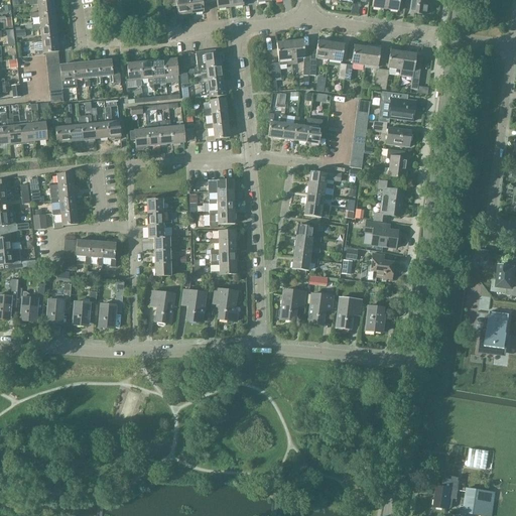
[(189,14),(187,0),(167,0),(168,8),(176,7),(177,16),(189,14)]
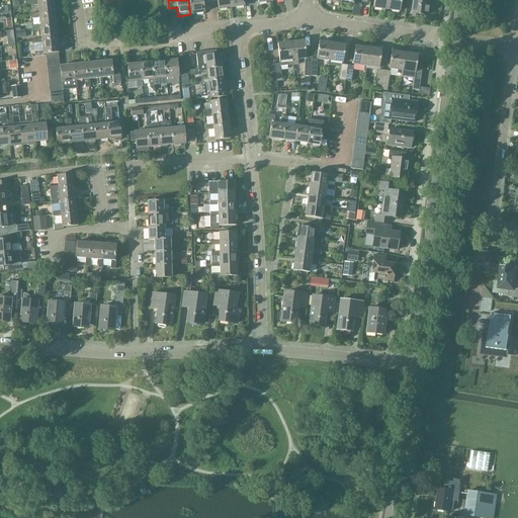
[(209,3),(209,2),(208,0),(188,0),(190,14),(203,12),(202,4),(209,3)]
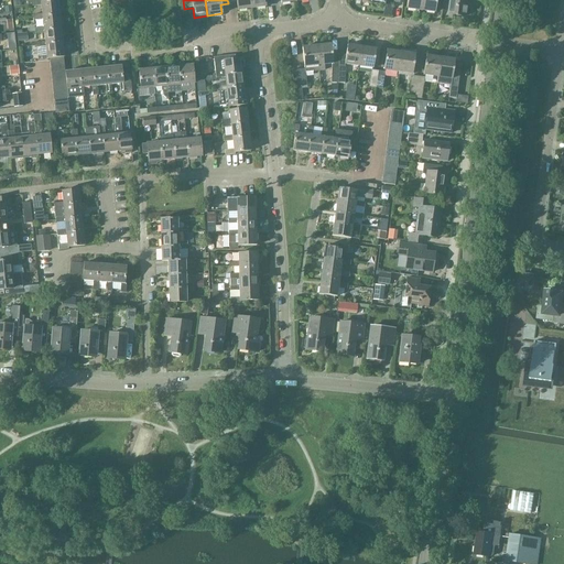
[(251,9),(249,0),(227,0),(228,2),(236,1),(237,10),(251,9)]
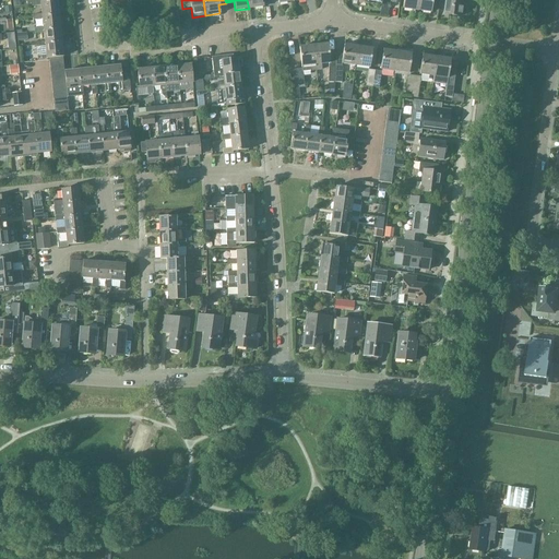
[(416,10),(417,0),(403,0),(403,9),(416,10)]
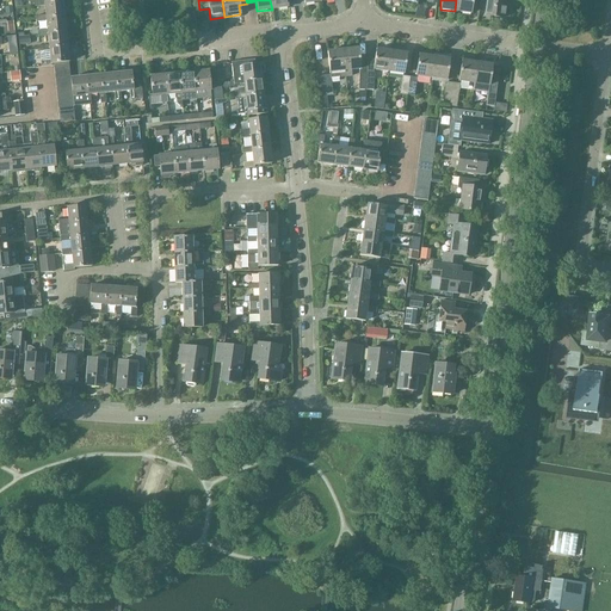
[(456,0),(455,11),(470,13),(471,0),(456,0)]
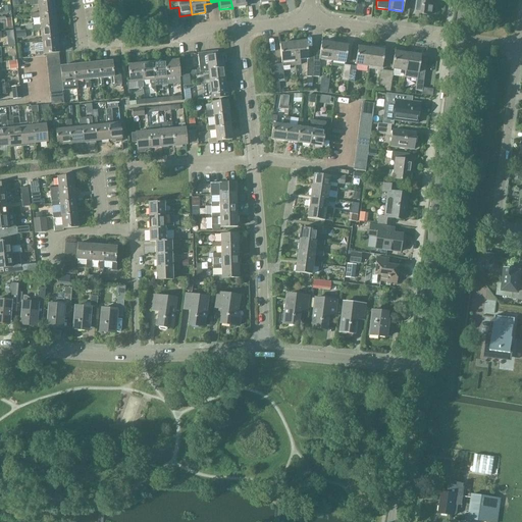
[(432,0),(415,0),(414,13),(429,15),(431,1),(432,1),(432,0)]
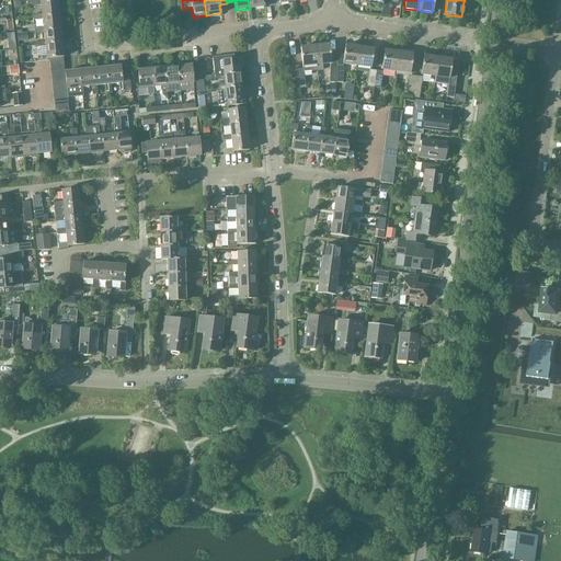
[(58,15),(57,1),(41,3),(41,6),(42,13),(33,14),(33,20),(42,19),(42,16),(58,15)]
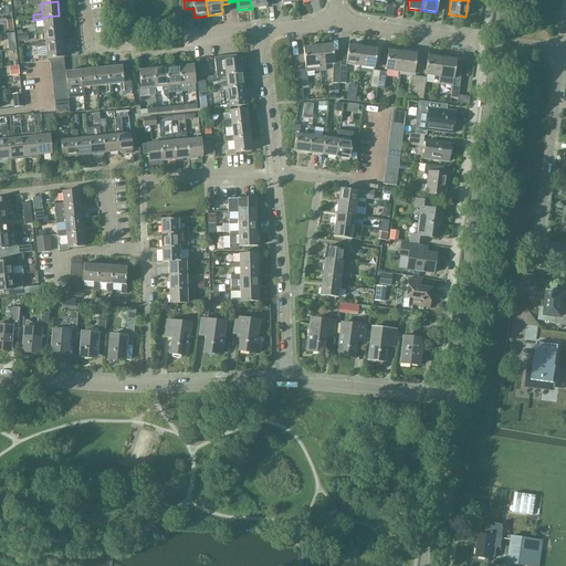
[(61,29),(59,16),(42,17),(42,19),(43,28),(34,29),(34,34),(44,33),(44,31),(61,29)]
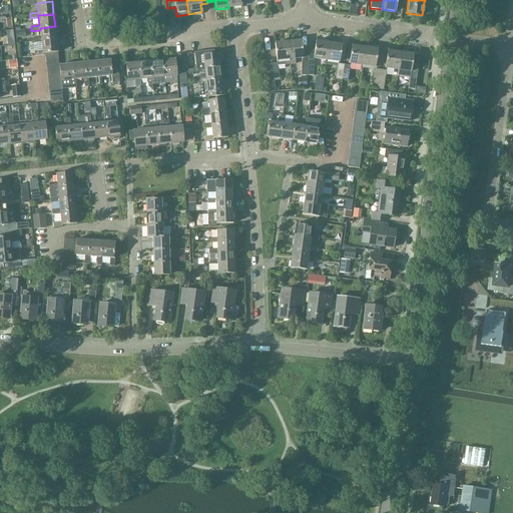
[(56,39),(55,26),(40,28),(40,30),(41,37),(32,38),(33,43),(41,42),(41,40),(56,39)]
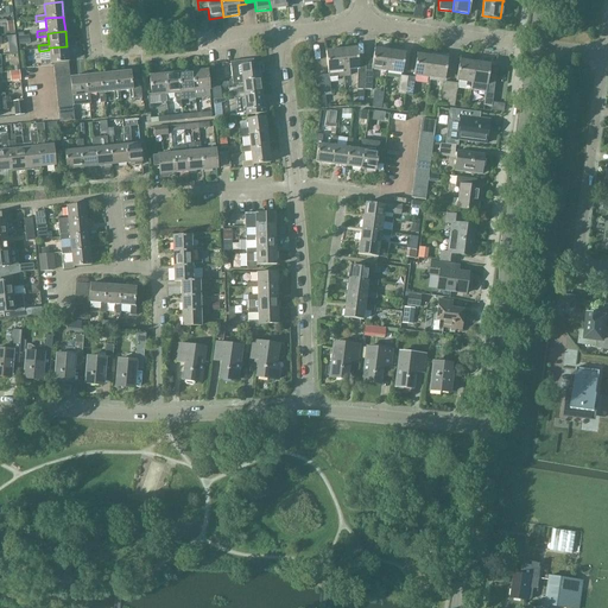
[(70,45),(67,46),(49,48),(49,50),(50,59),(40,61),(40,67),(51,65),(51,63),(52,63),(54,73),(69,70),(68,61),(68,54),(71,54),(70,45)]
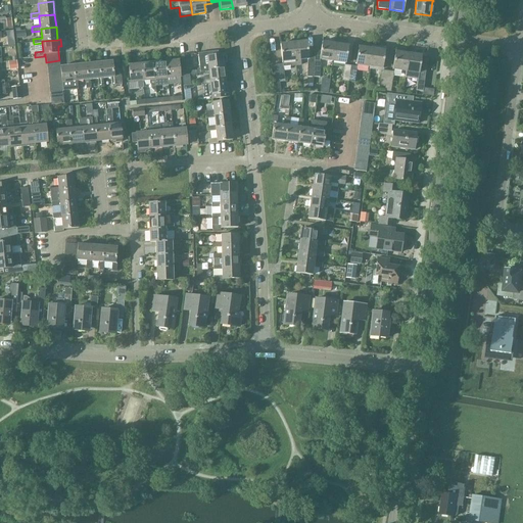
[(306,41),(293,43),(295,65),(300,65),(300,60),(308,59),(306,41)]
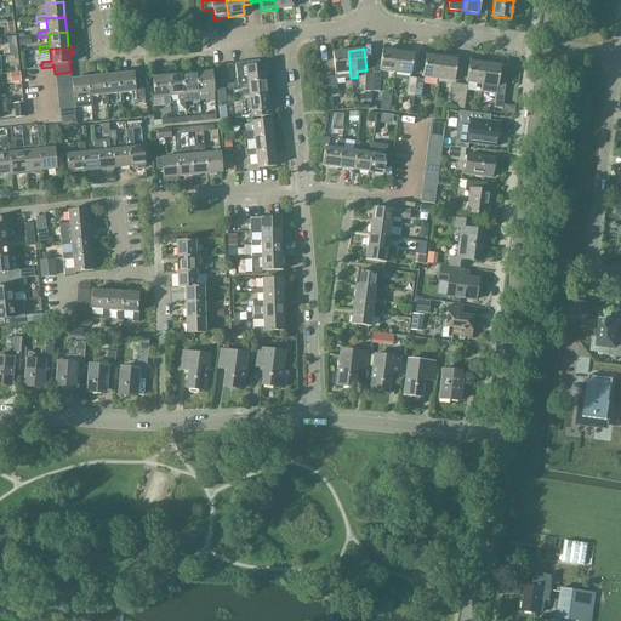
[(394,73),(398,52),(382,50),(379,70),(394,73)]
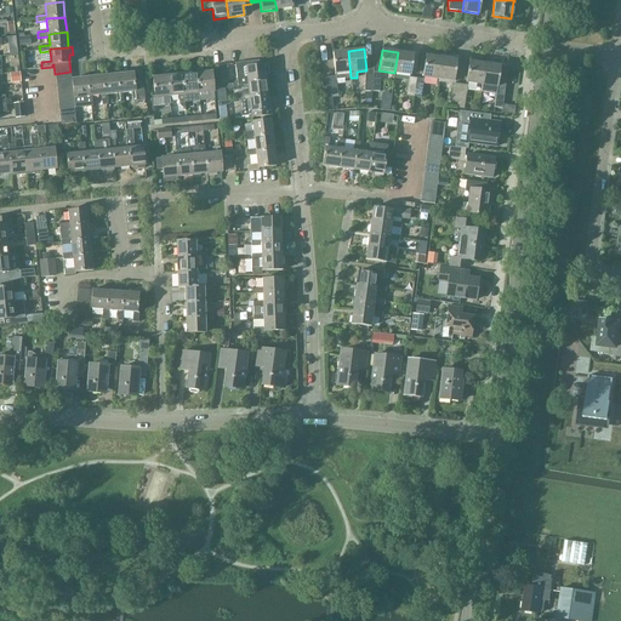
[(351,78),(348,51),(332,52),(335,73),(335,75),(328,77),(322,78),(325,110),(332,109),(331,95),(337,93),(336,80),(351,78)]
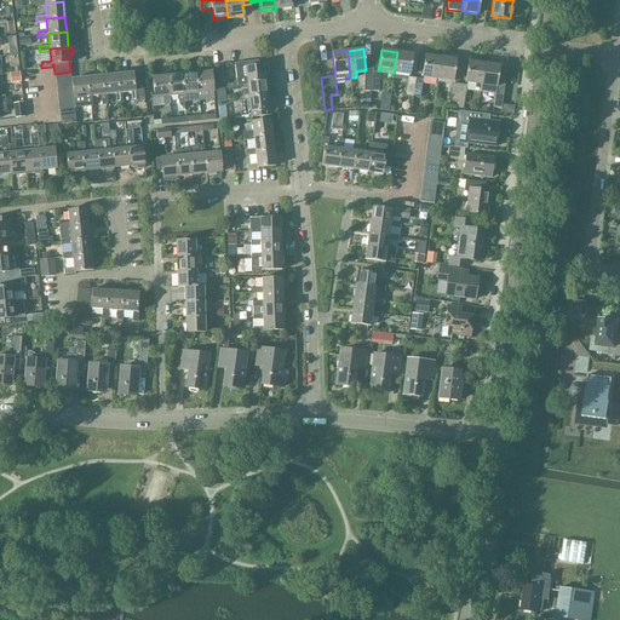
[(412,55),(397,52),(394,73),(409,75),(412,55)]
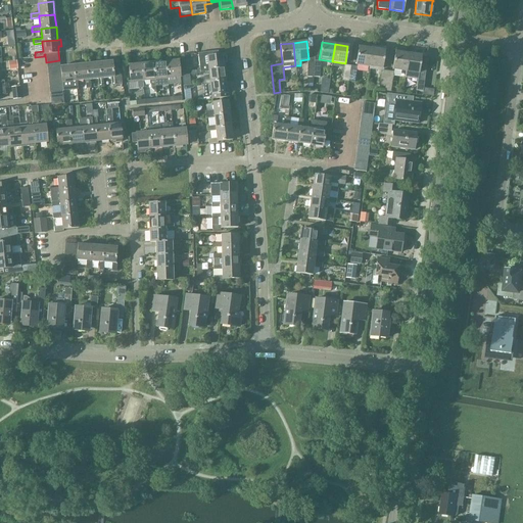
[(369,66),(371,49),(358,47),(355,64),(369,66)]
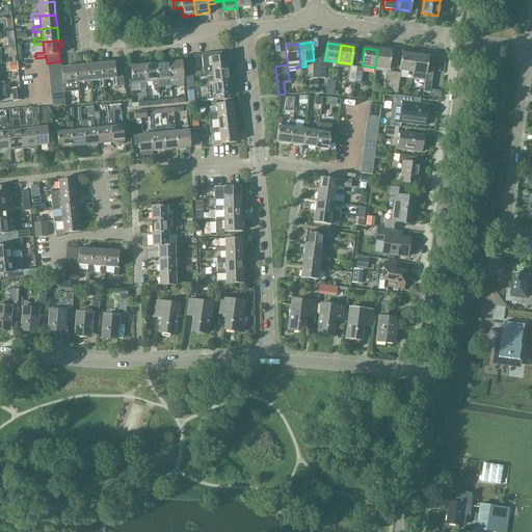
[(391,52),(377,50),(375,68),(389,70),(391,52)]
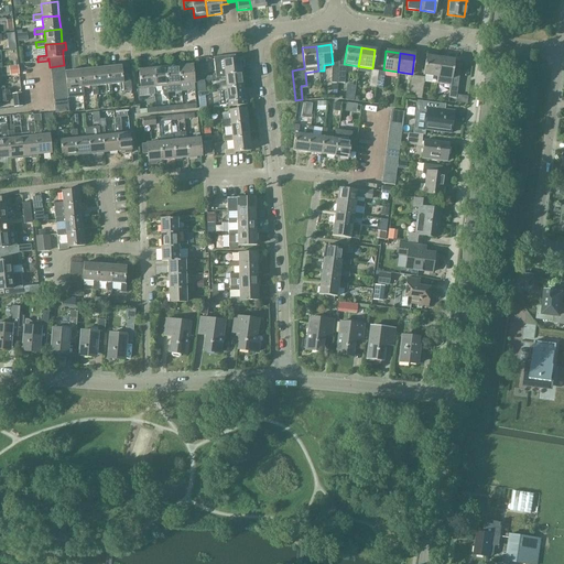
[(216,78),(225,77),(225,75),(241,73),(240,67),(242,67),(243,66),(242,61),(241,60),(240,60),(235,60),(235,55),(214,57),(216,78)]
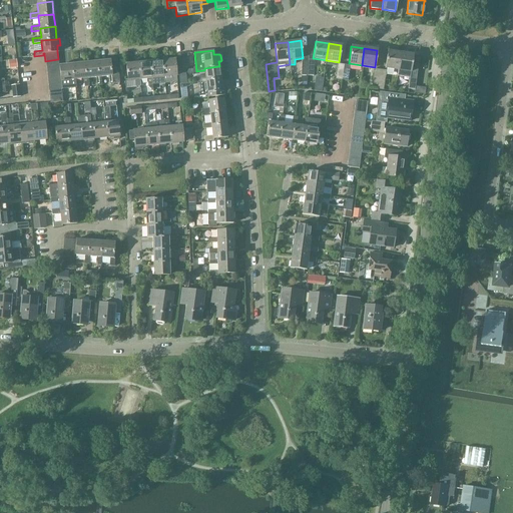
[(398,70),(400,53),(387,51),(385,68),(398,70)]
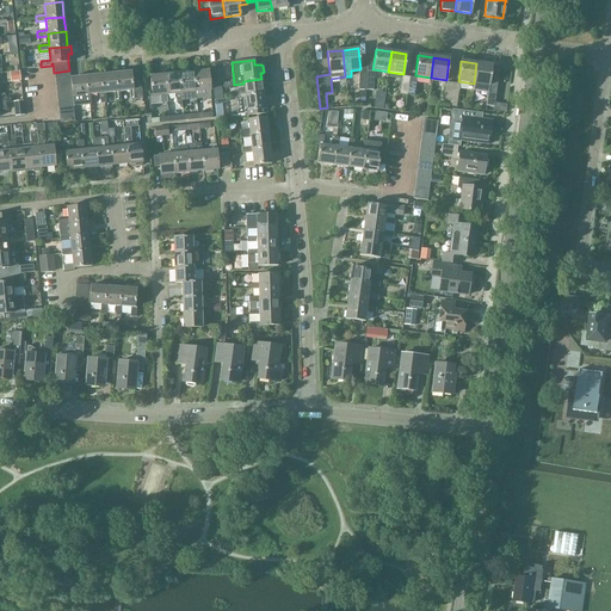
[(492,66),(476,63),(474,84),(473,91),(487,93),(486,106),(493,107),(497,82),(489,81),(492,66)]
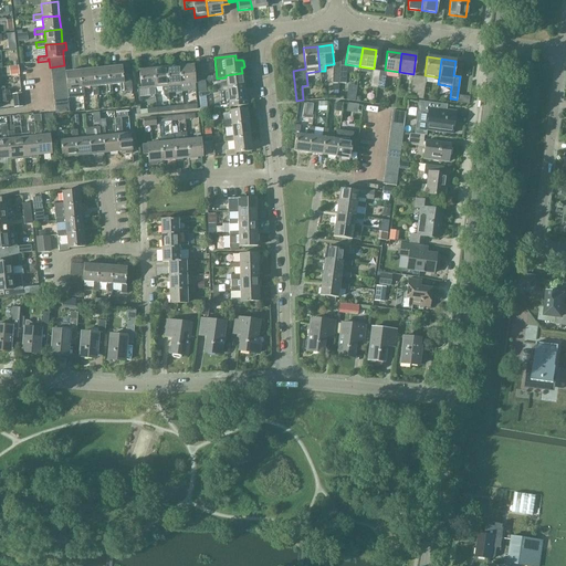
[(129,65),(109,67),(111,85),(119,84),(121,93),(132,92),(129,65)]
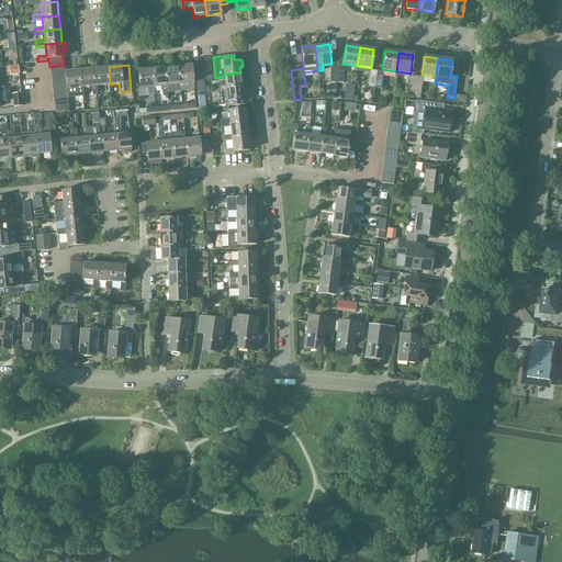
[(188,90),(193,90),(191,65),(178,66),(180,85),(180,90),(188,89),(188,90)]
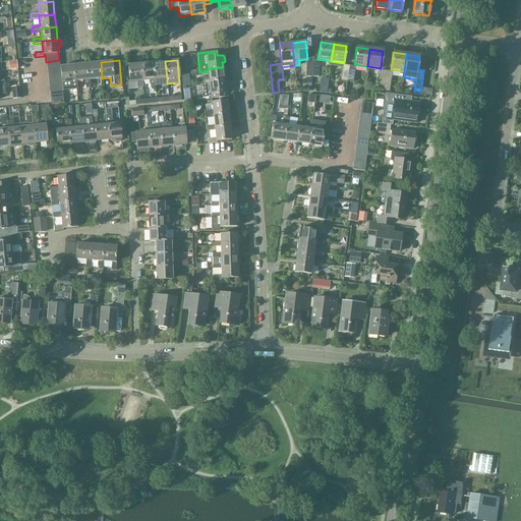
[(17,68),(16,61),(7,61),(8,69),(17,68)]
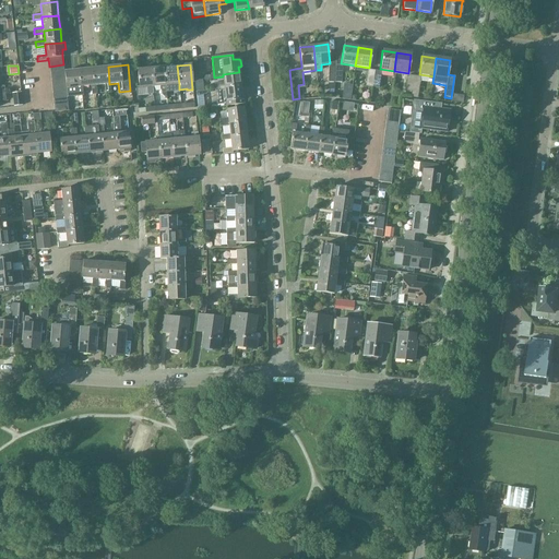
[(177,66),(164,67),(165,85),(166,91),(179,90),(179,84),(177,66)]
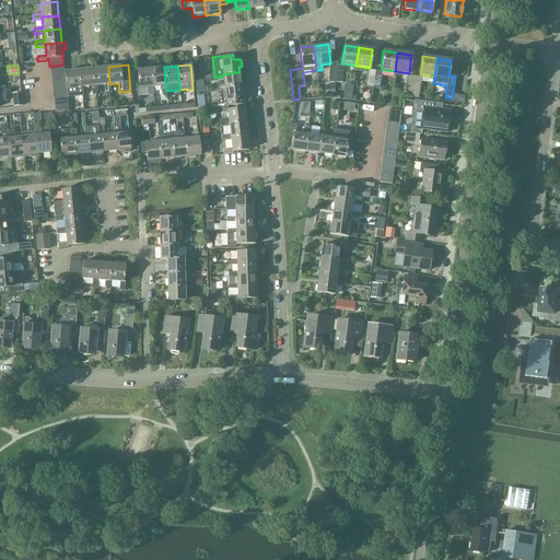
[(111,93),(109,84),(108,67),(94,69),(96,85),(105,84),(106,93),(111,93)]
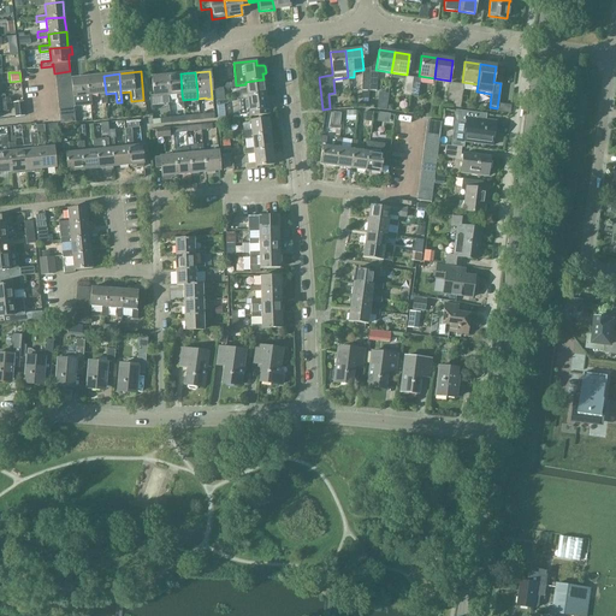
[(182,94),(181,73),(166,75),(169,96),(176,95),(177,102),(183,101),(183,100),(182,94)]
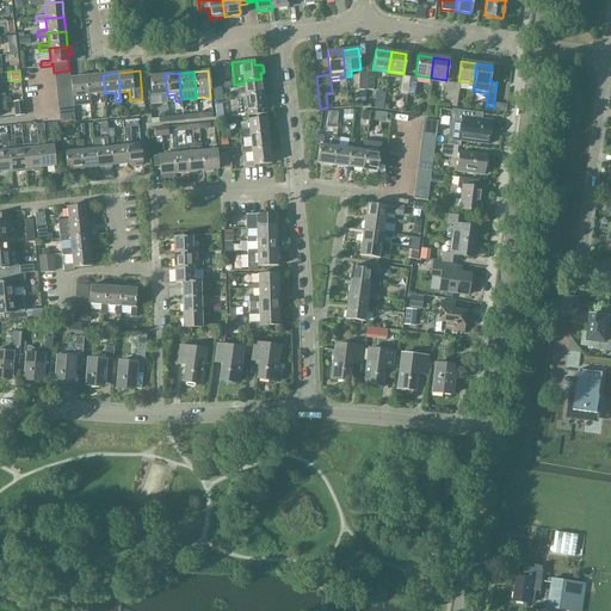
[(167,96),(165,74),(150,75),(153,97),(167,96)]
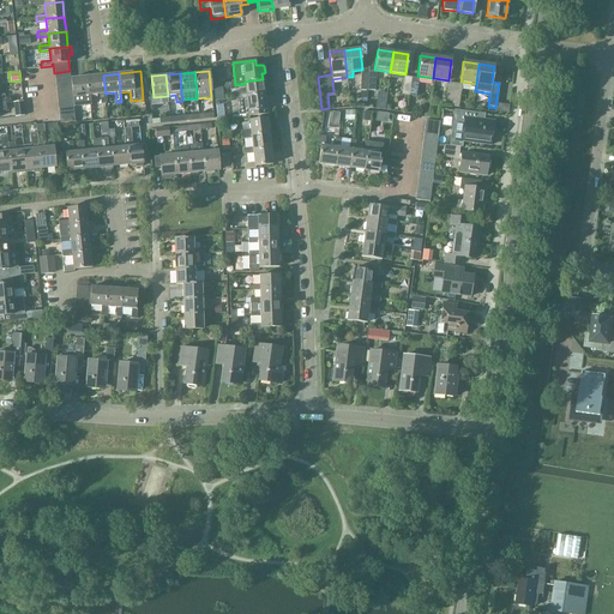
[(107,103),(106,94),(103,76),(89,77),(90,96),(100,95),(101,104),(107,103)]
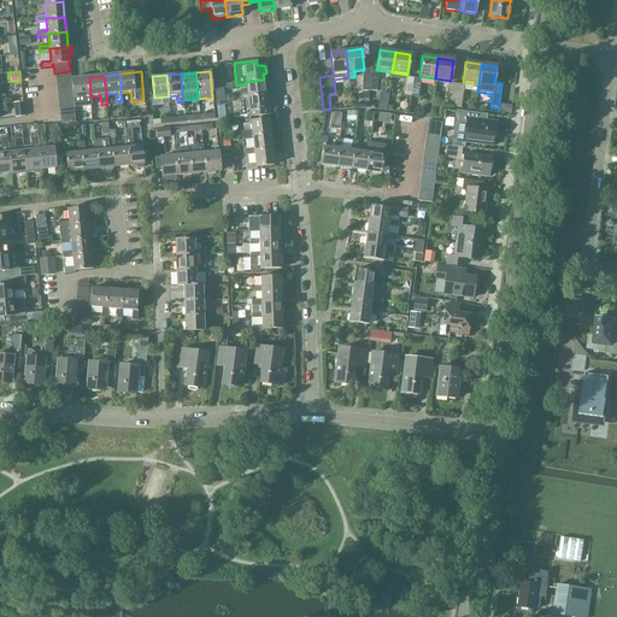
[(411,95),(413,77),(406,76),(404,94),(411,95)]
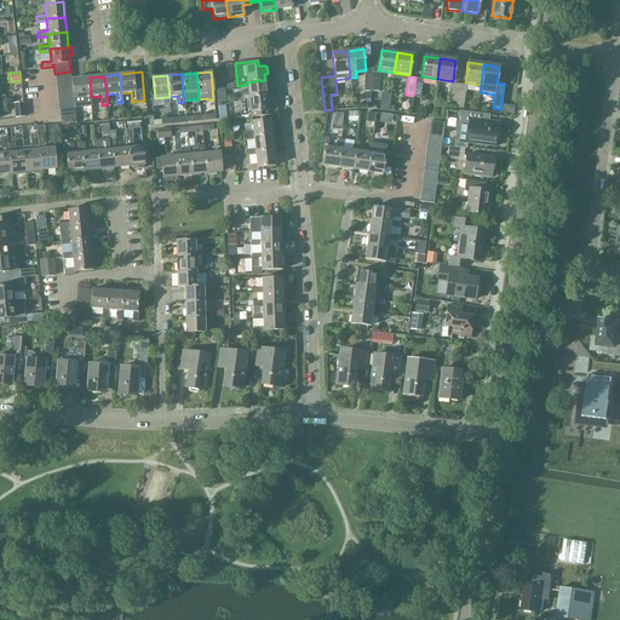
[(92,107),(91,97),(90,78),(70,80),(72,86),(72,93),(73,98),(86,97),(86,107),(92,107)]
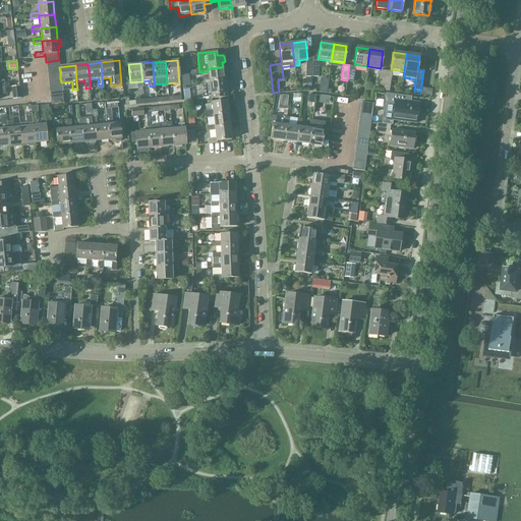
[(355,66),(349,65),(347,80),(353,81),(355,66)]
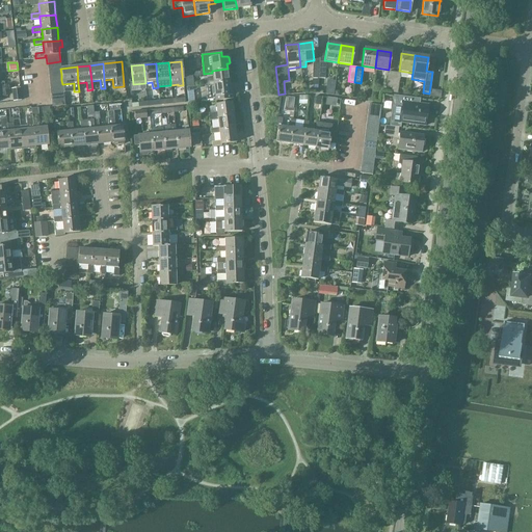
[(207,86),(214,85),(213,84),(230,82),(228,69),(212,71),(212,73),(213,78),(205,79),(205,86),(207,86)]
